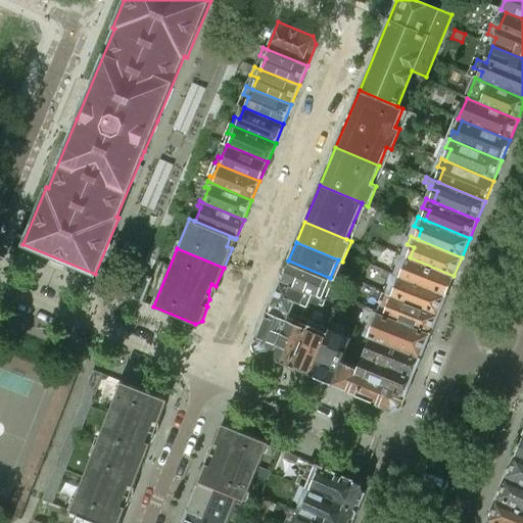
[(454,276),(410,257),(402,254),(398,264),(406,268),(401,277),(446,295),(454,276)]
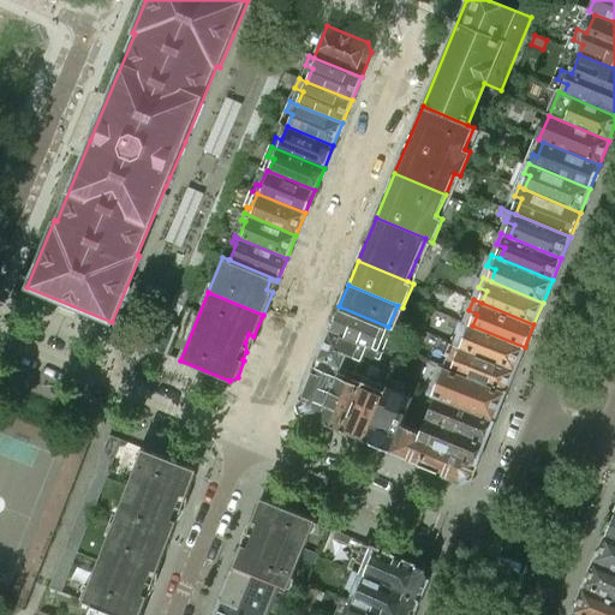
[(392,328),(388,327),(339,306),(329,330),(387,353),(390,346),(386,344),(392,328)]
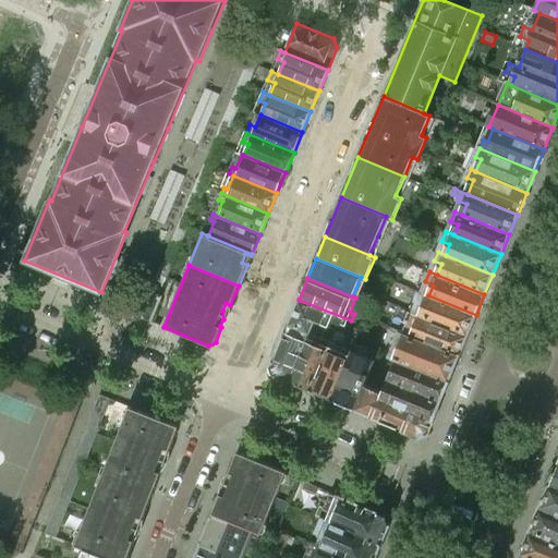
[(378,284),(374,295),(384,299),(389,286),(379,281),(378,284)]
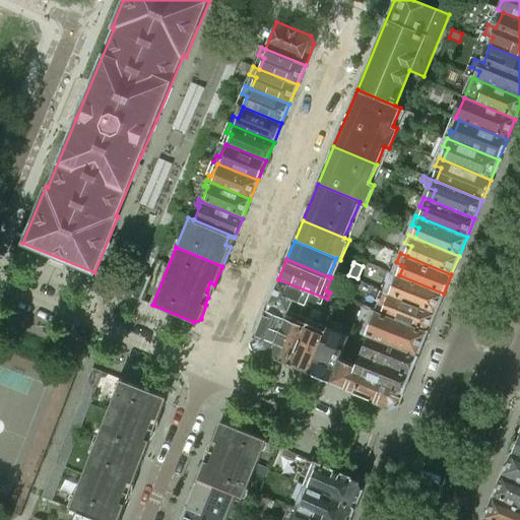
[(444,294),(399,275),(392,272),(389,281),(396,284),(392,294),(436,312),(444,294)]
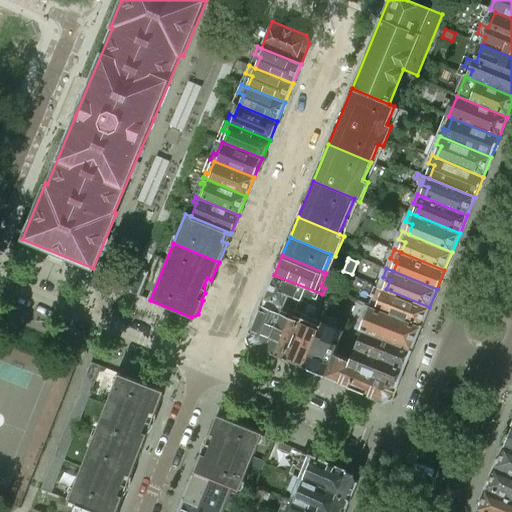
[(342,274),(340,279),(336,289),(344,292),(350,277),(342,274)]
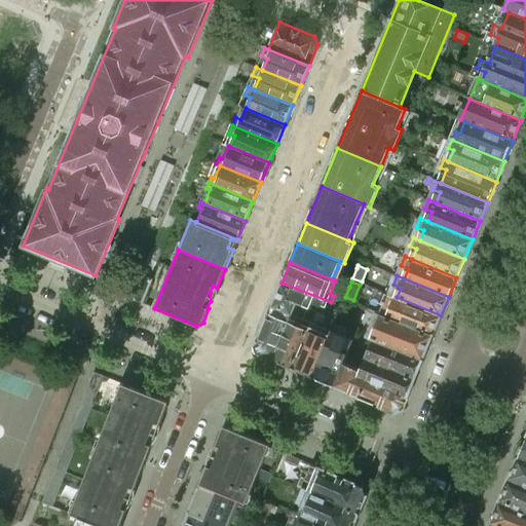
[(331,302),(282,283),(271,306),(292,314),(296,302),(312,309),(314,304),(328,309),(331,302)]
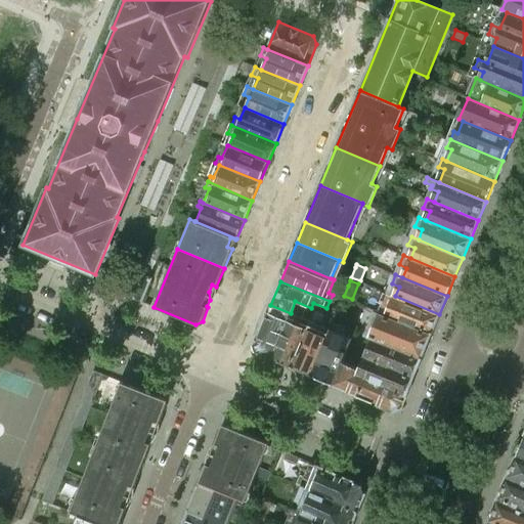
[(439,314),(395,296),(388,293),(384,302),(392,305),(388,315),(432,334),(439,314)]
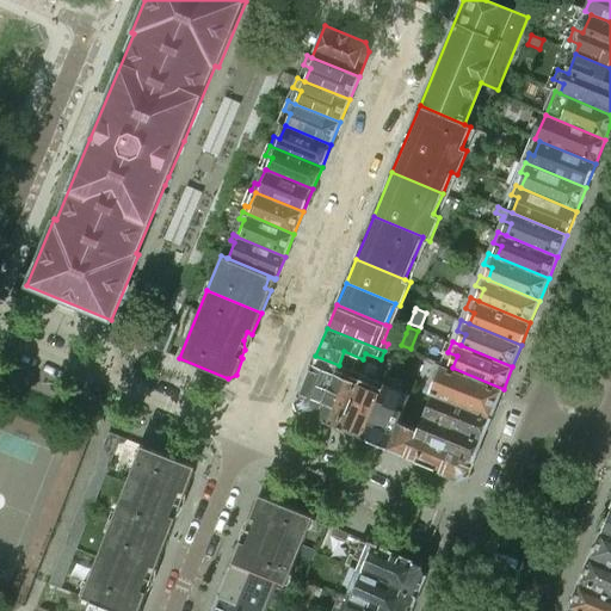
[(316,417),(339,365),(315,356),(297,401),(300,409),(316,417)]
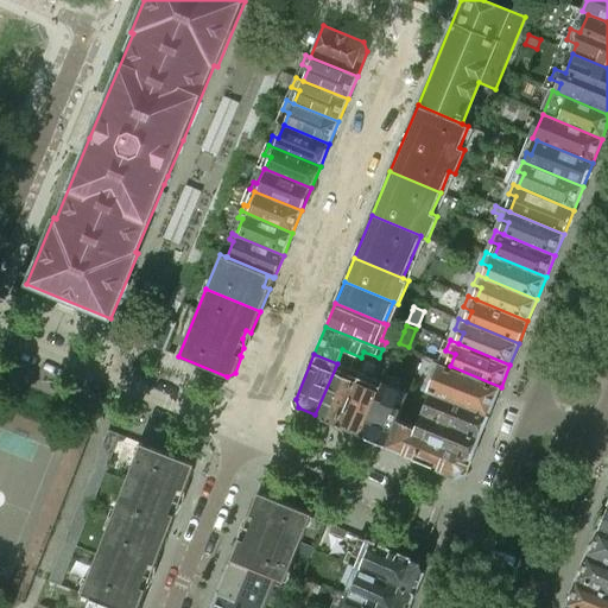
[(337,425),(360,373),(337,363),(315,415),(337,425)]
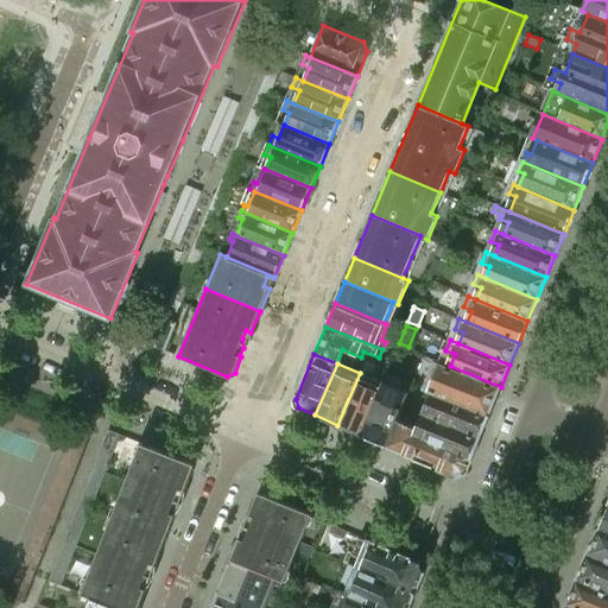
[(489,416),(501,387),(450,366),(444,363),(437,381),(430,379),(425,388),(436,393),(489,416)]
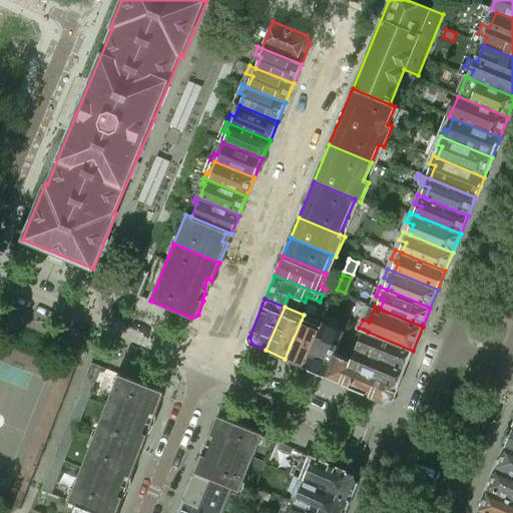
[(304,367),(323,323),(304,315),(285,359),(304,367)]
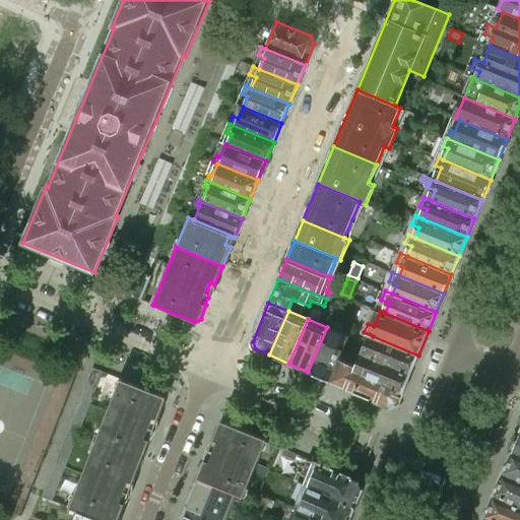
[(344,345),(346,340),(348,336),(327,327),(308,372),(329,381),(338,359),(341,351),(344,345)]
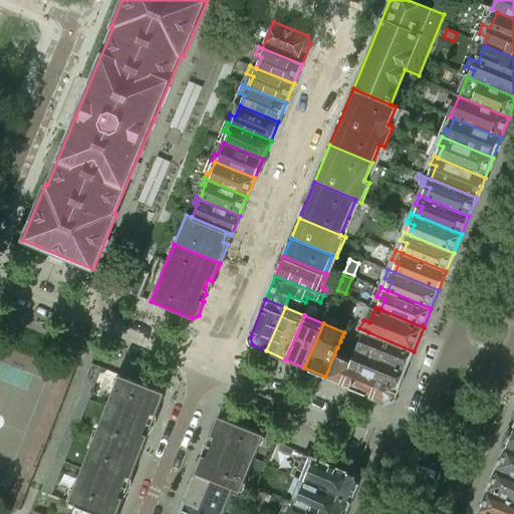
[(414,351),(368,332),(360,350),(406,369),(414,351)]
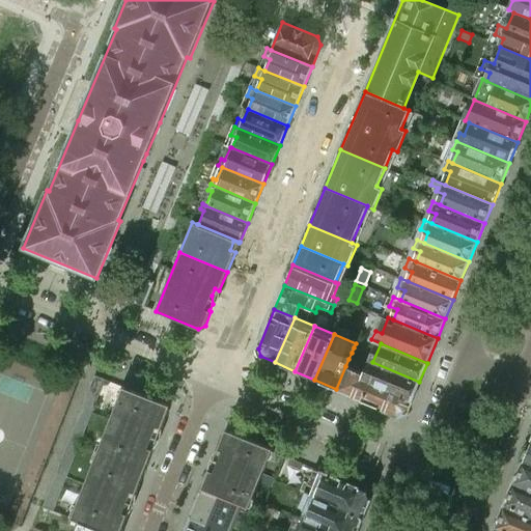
[(419,382),(372,362),(367,375),(362,373),(360,379),(412,400),(419,382)]
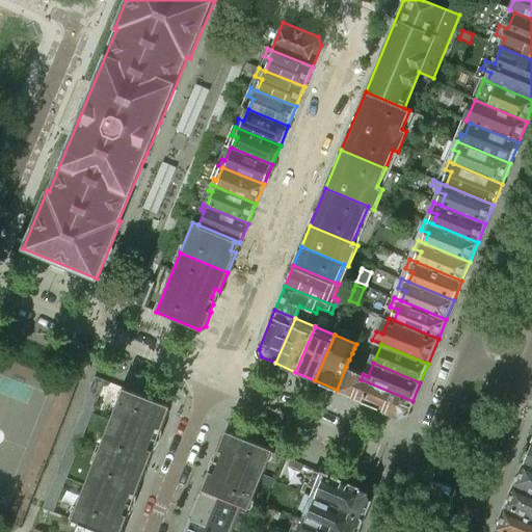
[(413,401),(361,379),(363,374),(346,367),(337,390),(400,417),(407,414),(413,401)]
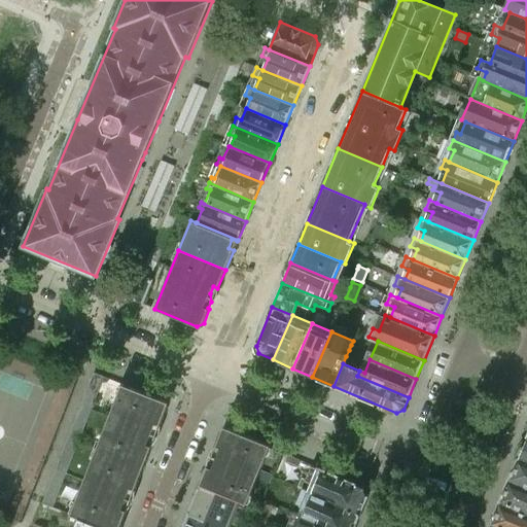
[(53,507),(104,377),(94,373),(42,503),(53,507)]
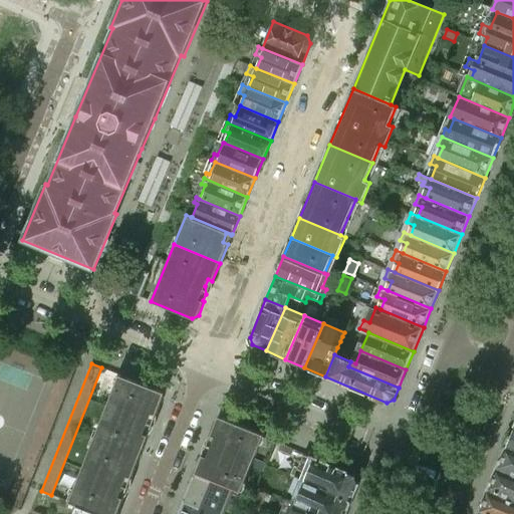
[(153,421),(156,415),(157,415),(164,398),(161,391),(119,374),(94,438),(140,456),(149,435),(144,433),(147,426),(153,421)]
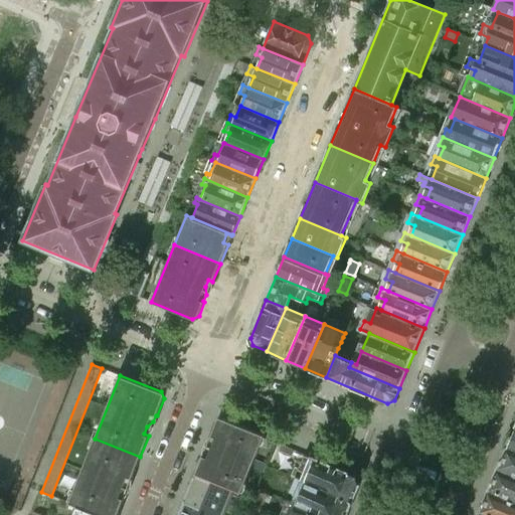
[(241,493),(265,435),(223,418),(216,421),(211,436),(209,443),(210,451),(207,458),(203,456),(195,475),(234,491),(239,493),(239,492),(241,493)]
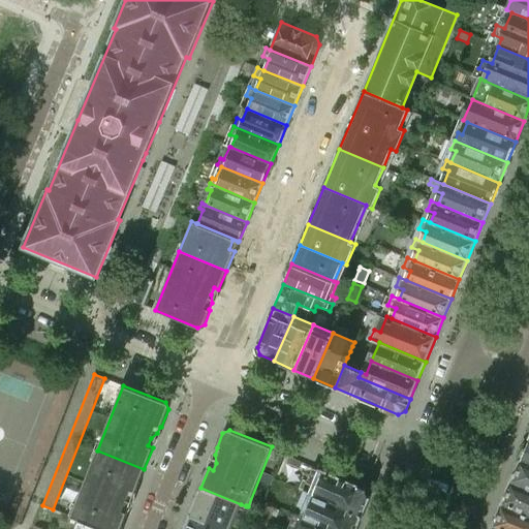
[(127,497),(130,490),(135,492),(144,469),(97,450),(71,517),(76,519),(80,520),(104,528),(120,528),(127,512),(126,511),(129,505),(127,497)]
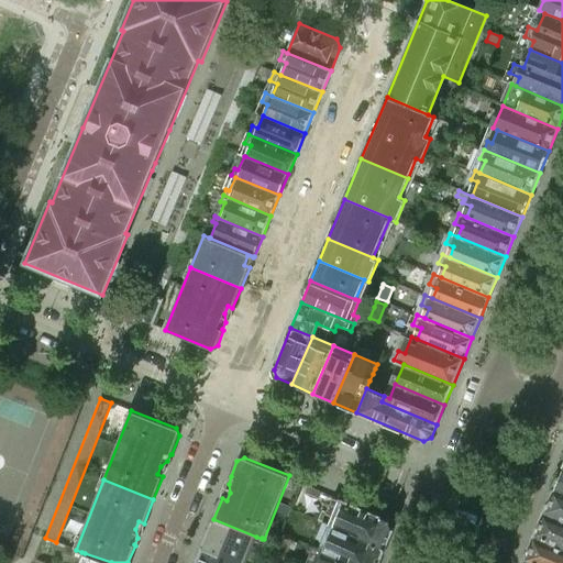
[(562,492),(554,488),(544,511),(562,519),(562,492)]
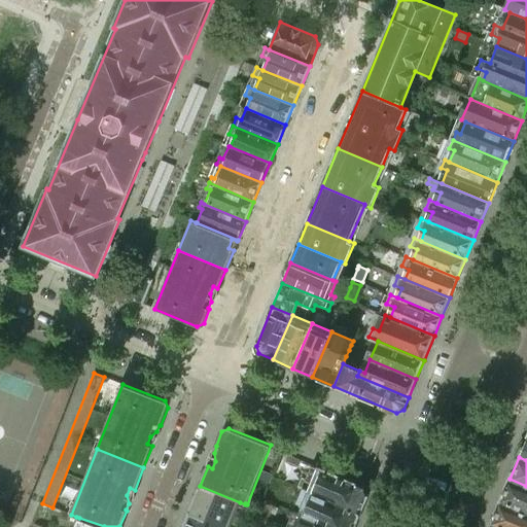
[(367,496),(364,488),(317,467),(308,492),(360,513),(367,496)]
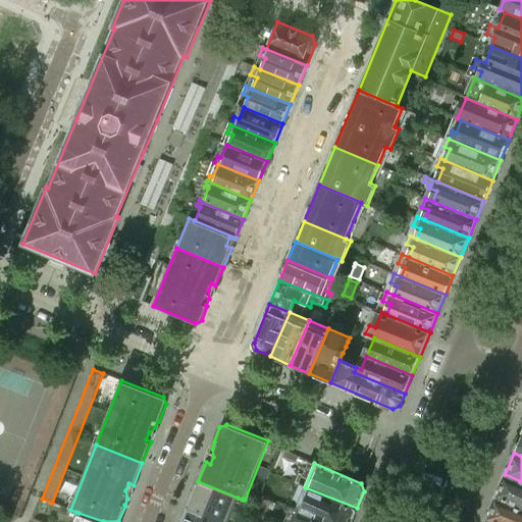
[(299,473),(295,483),(299,484),(305,487),(309,477),(299,473)]
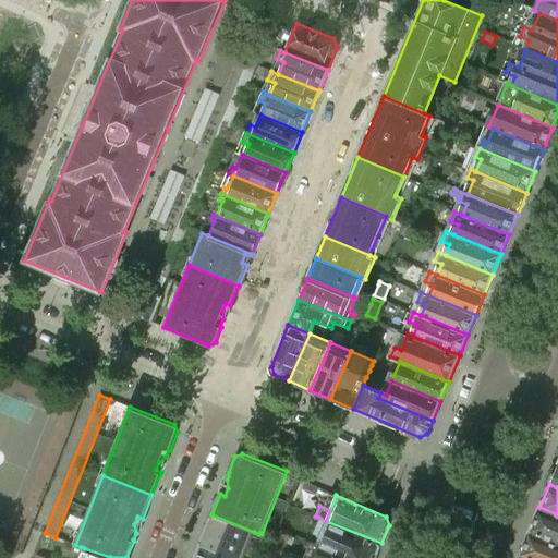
[(557,514),(540,507),(530,531),(557,543),(557,514)]
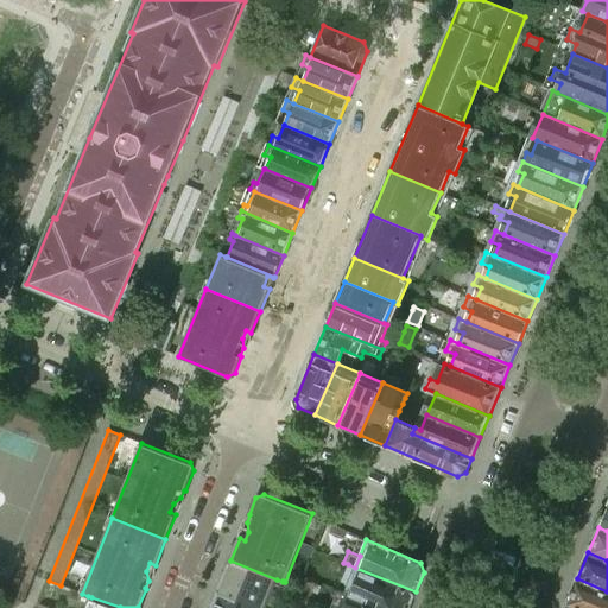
[(258,607),(264,607),(277,580),(230,561),(230,562),(228,565),(226,572),(225,576),(220,588),(217,591),(258,607)]
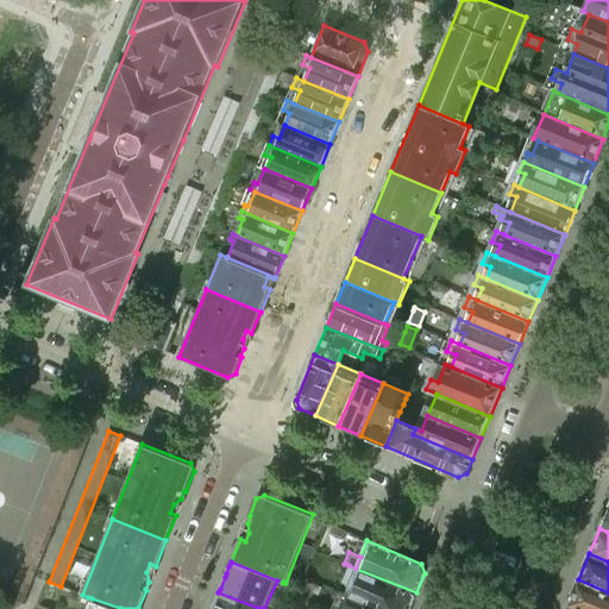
[(376,608),(409,608),(416,592),(356,569),(345,596),(376,608)]
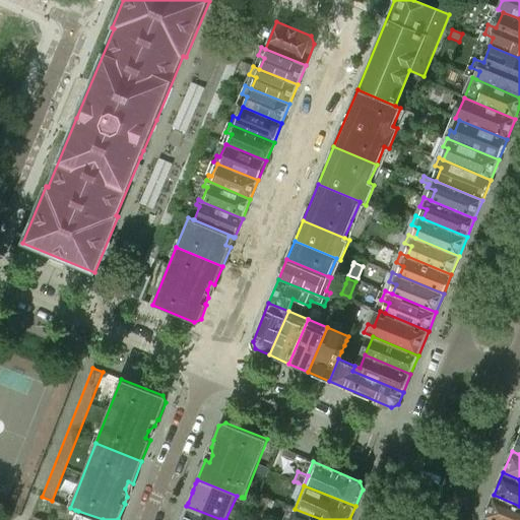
[(519,519),(519,506),(494,495),(485,516),(495,519),(519,519)]
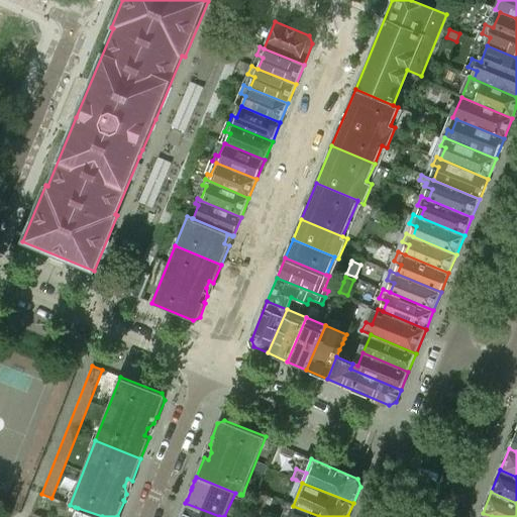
[(219,516),(185,503),(180,516),(179,516),(219,516)]
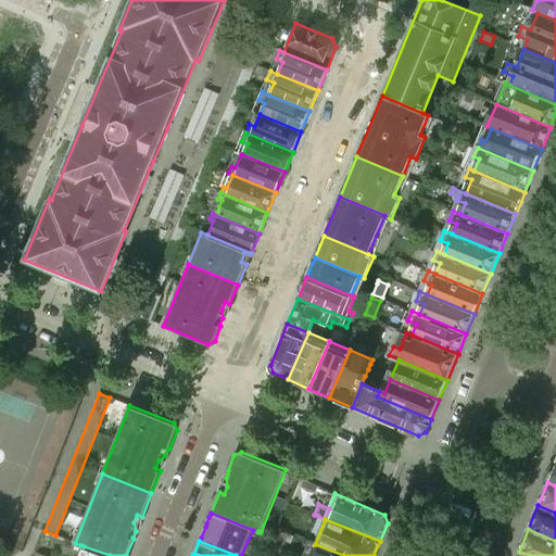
[(343,555),(315,544),(310,555),(343,555)]
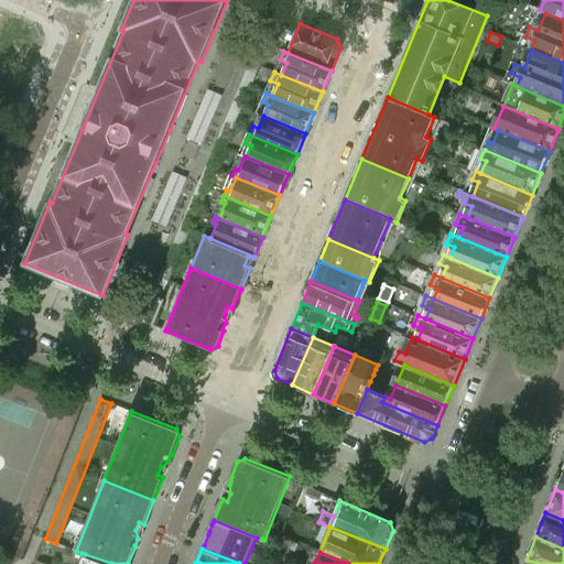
[(111,563),(85,554),(80,563),(111,563)]
